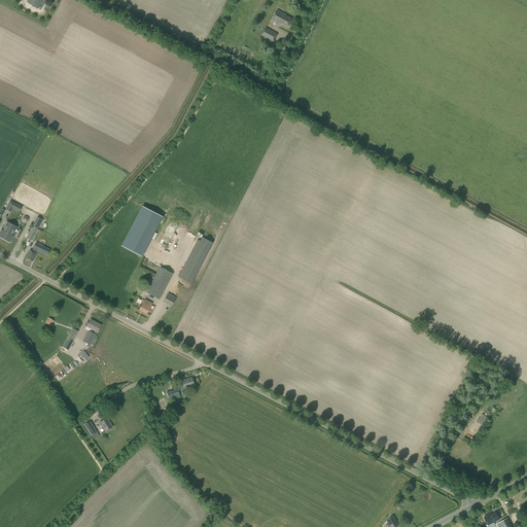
[(287,27),(292,19),(285,15),(286,14),(277,9),(272,20),(281,25),(281,24),(287,27)]
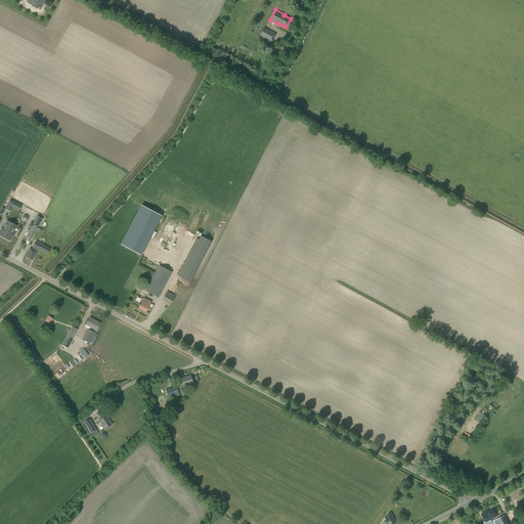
[(271,41),(275,34),(264,28),(260,35),(271,41)]
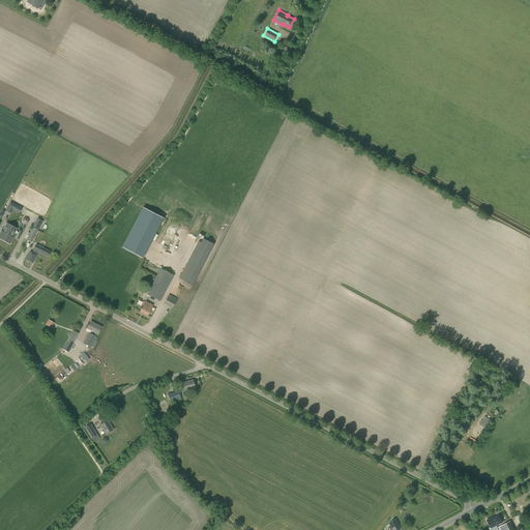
[(12,210),(15,211),(18,205),(10,202),(5,210),(11,213),(12,210)]
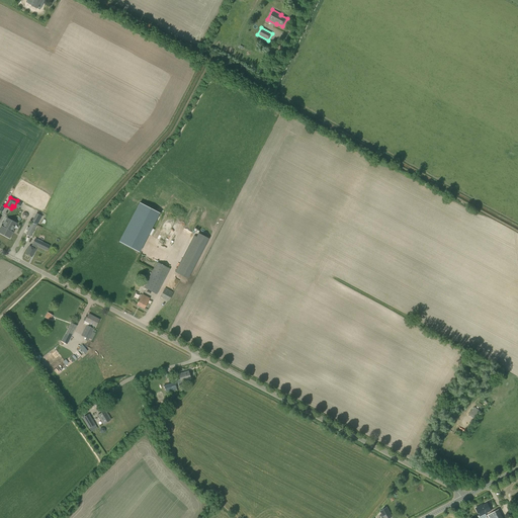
[(119,242),(140,252),(145,242),(149,234),(160,213),(140,202),(119,242)]
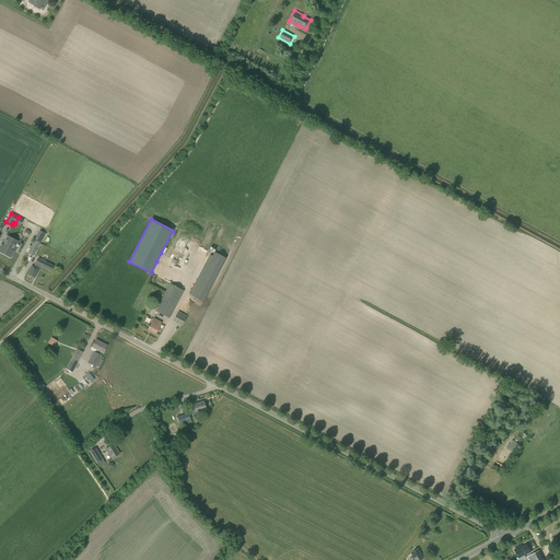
[(41,243),(45,234),(39,231),(34,240),(41,243)]
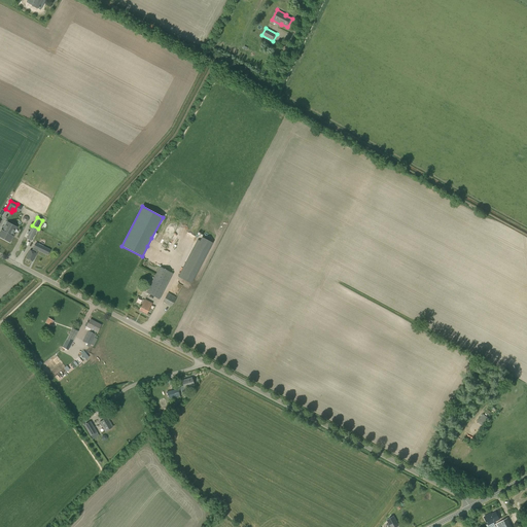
[(11,236),(16,227),(7,222),(2,231),(1,230),(0,232),(0,237),(10,242),(13,237),(11,236)]
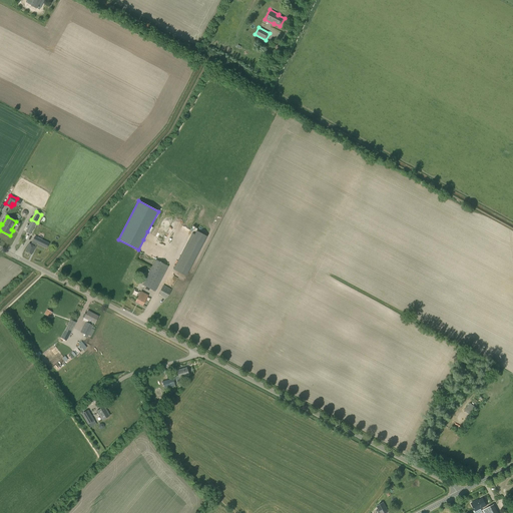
[(30,234),(36,222),(31,220),(25,232),(30,234)]
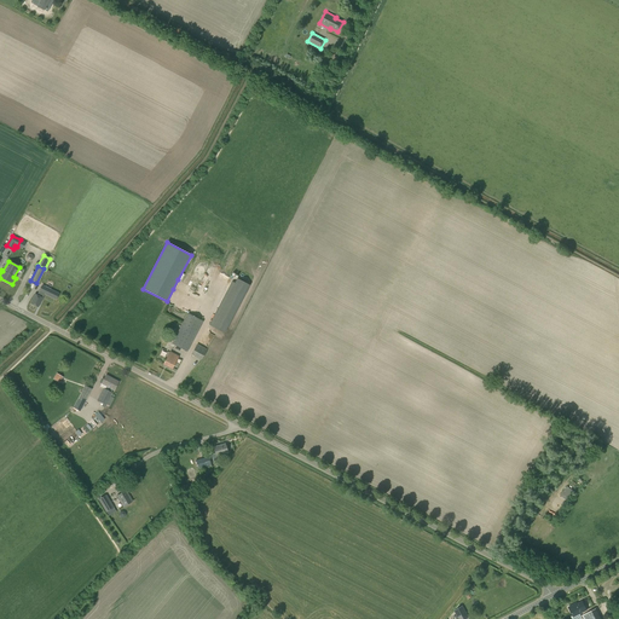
[(224,271),(220,279),(225,282),(230,275),(224,271)]
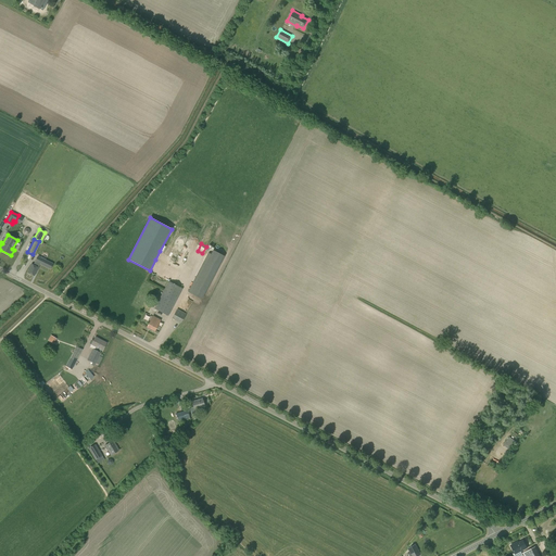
[(224,256),(213,251),(191,293),(202,299),(224,256)]
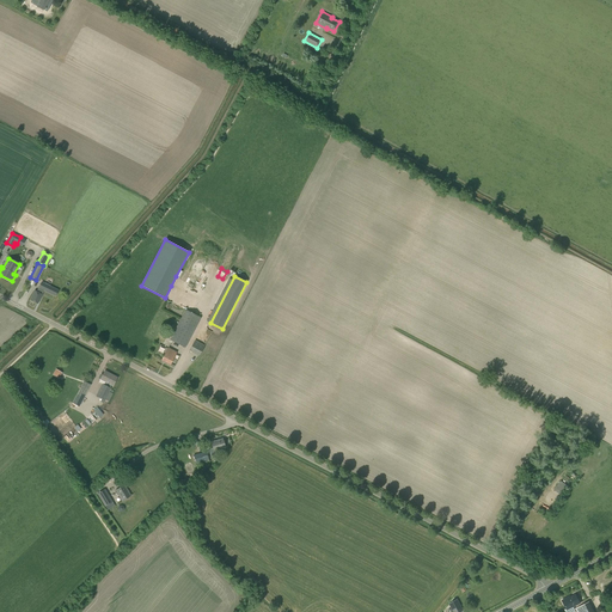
[(57,291),(42,282),(40,288),(38,288),(37,292),(35,292),(30,300),(37,304),(43,291),(55,297),(57,291)]
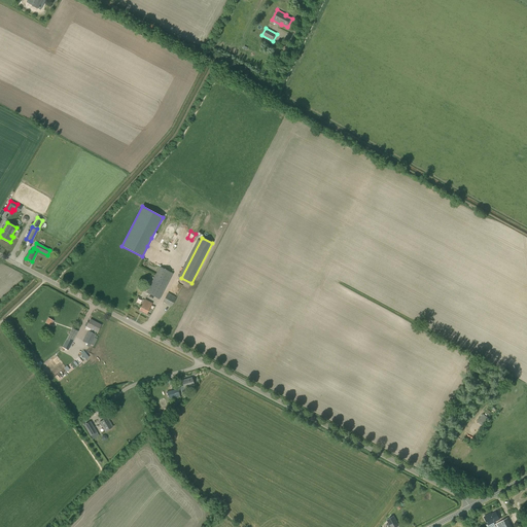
[(159,299),(172,273),(161,267),(147,292),(159,299)]
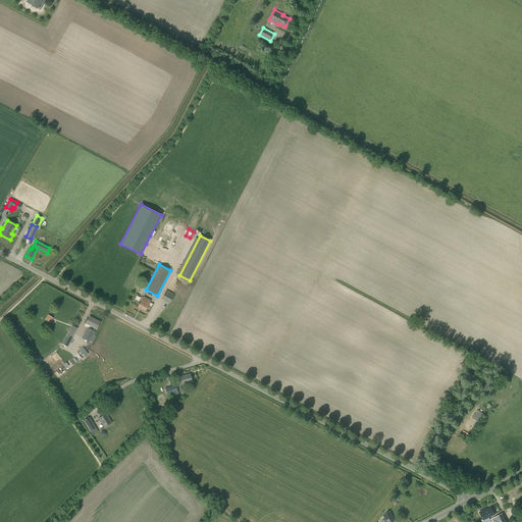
[(174,295),(166,291),(161,299),(169,303),(174,295)]
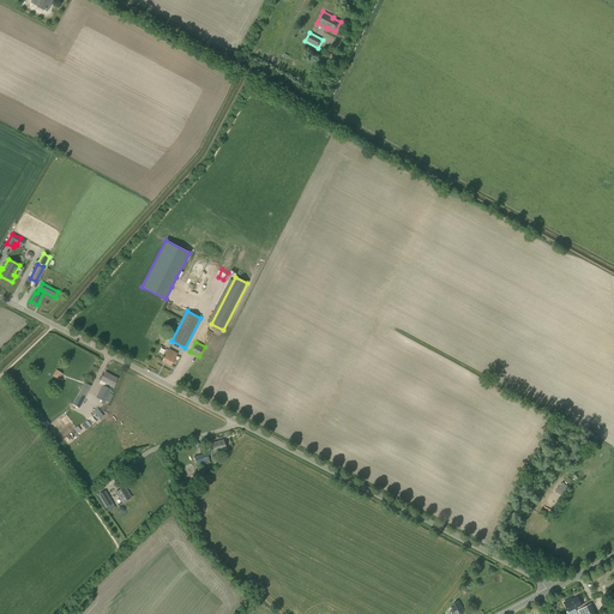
[(170,366),(176,353),(168,349),(162,361),(170,366)]
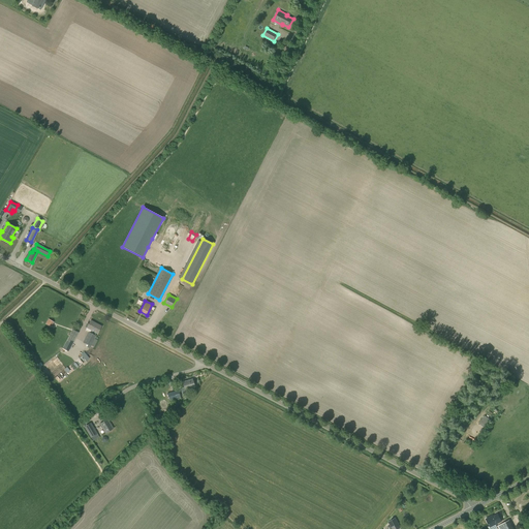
[(51,328),(54,322),(49,319),(45,323),(51,328)]
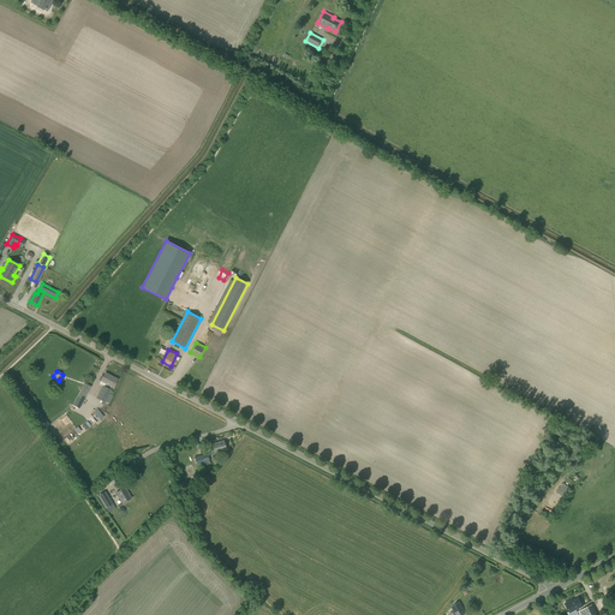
[(113,388),(118,380),(106,372),(101,381),(106,383),(105,387),(102,386),(96,398),(106,402),(108,398),(112,399),(113,395),(114,393),(111,392),(112,390),(111,389),(112,387),(113,388)]
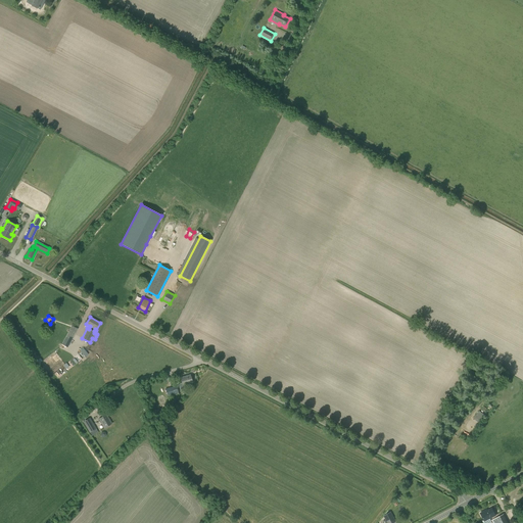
[(72,340),(78,329),(72,326),(65,337),(72,340)]
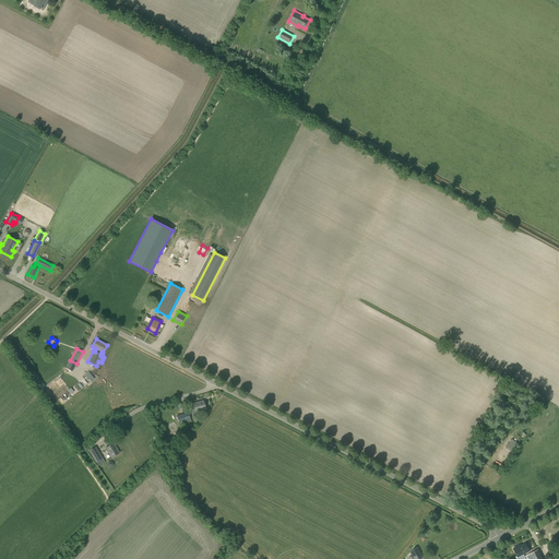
[(90,383),(94,379),(88,372),(84,376),(90,383)]
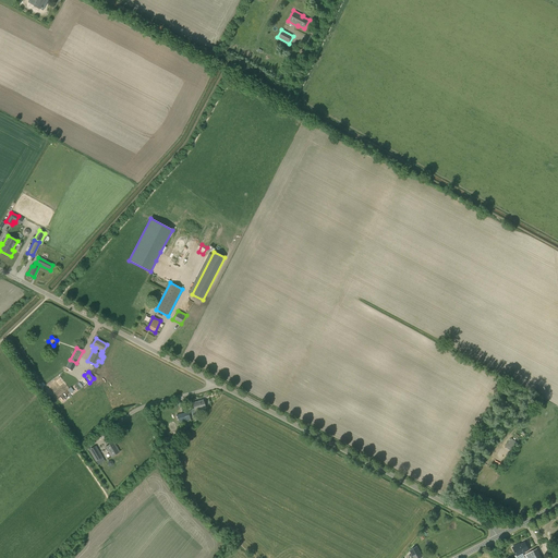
[(195,411),(205,409),(203,400),(192,403),(195,411)]
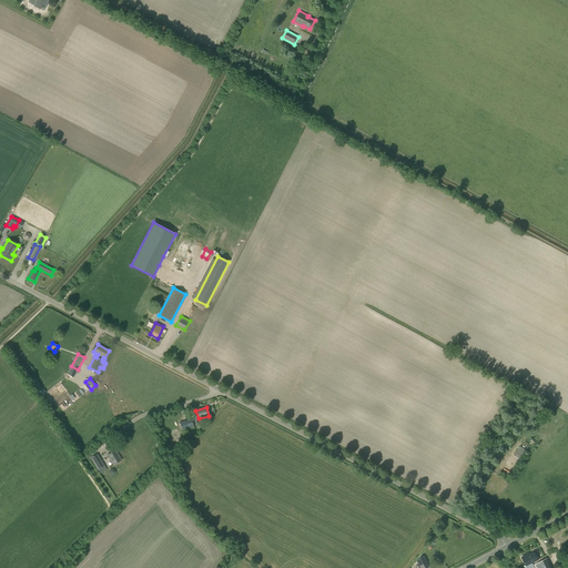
[(182,430),(186,429),(186,428),(193,427),(192,419),(180,422),(182,430)]
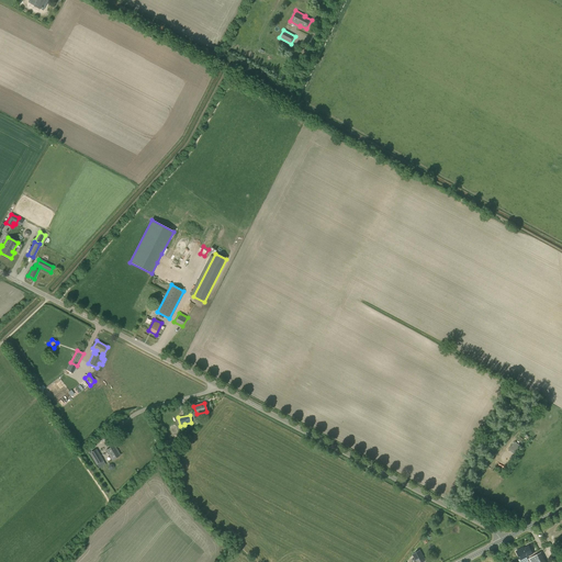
[(515,441),(509,448),(516,452),(521,446),(515,441)]
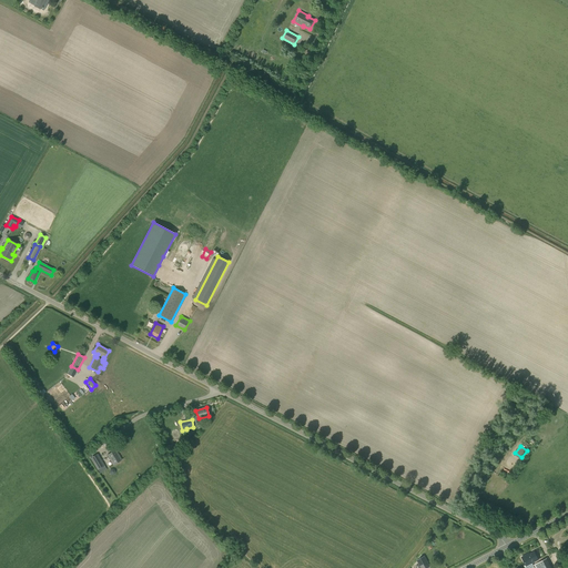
[(113,465),(121,460),(115,450),(108,455),(113,465)]
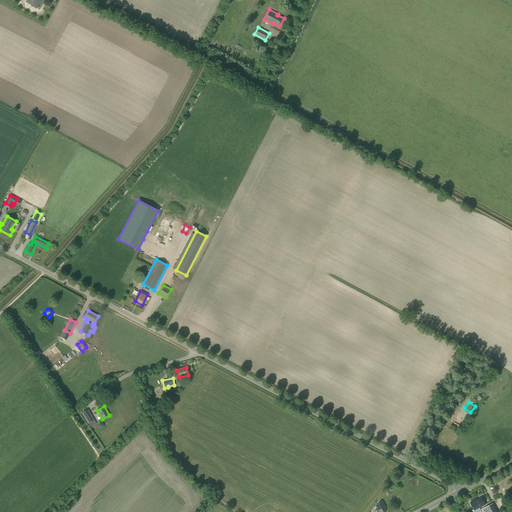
[(94,420),(88,409),(82,412),(80,409),(78,410),(80,414),(81,413),(88,424),(94,420)]
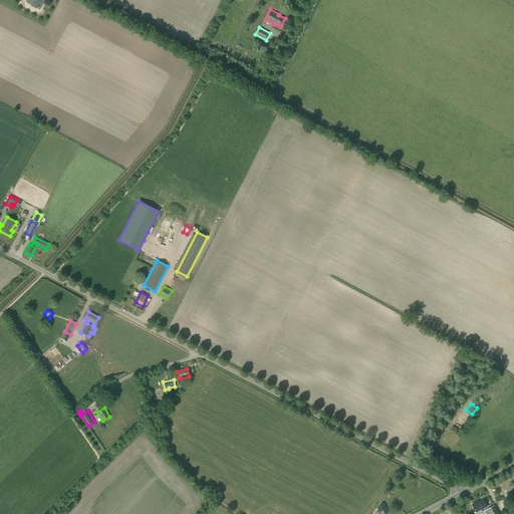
[(487,507),(483,499),(477,503),(477,502),(472,504),(476,511),(474,512),(475,513),(483,513),(481,509),(487,507)]
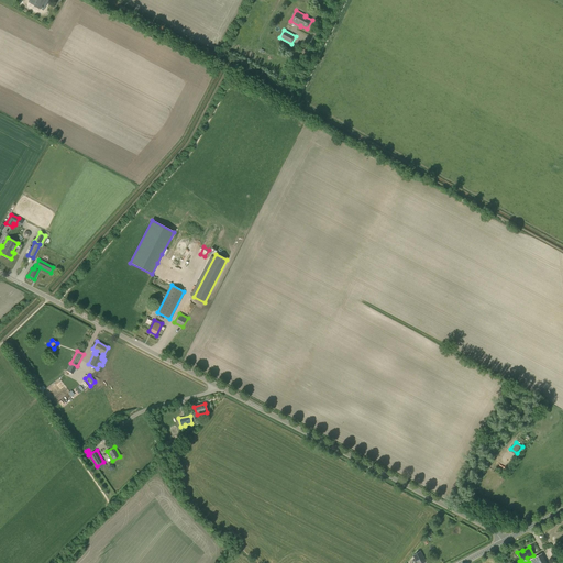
[(417,562),(424,559),(421,551),(414,555),(417,562)]
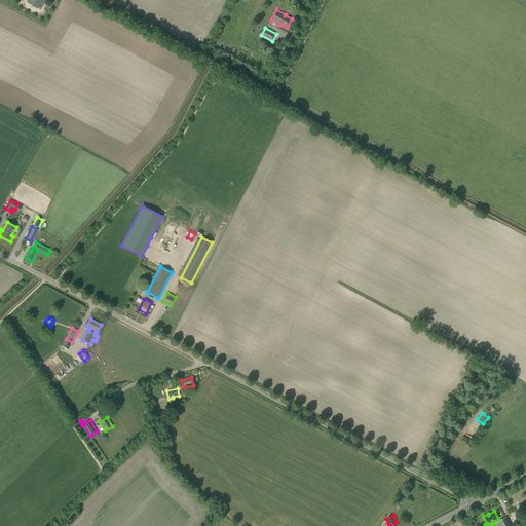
[(495,525),(511,525),(505,517),(494,523),(495,525)]
